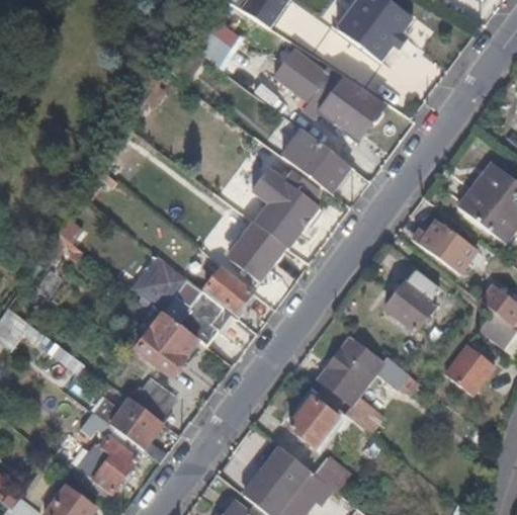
[(233,0),(249,10),(251,8),(254,3),(256,0),(233,0)]
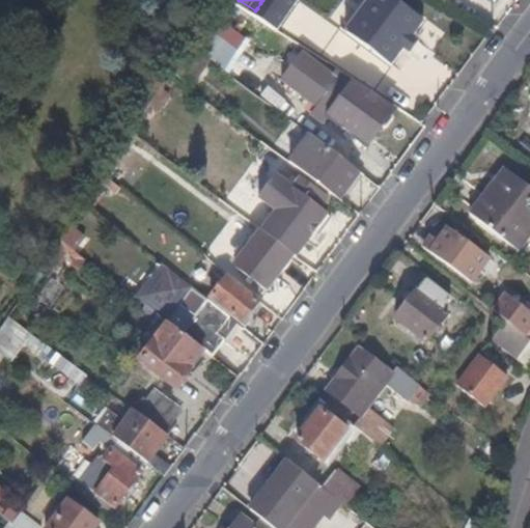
[(283,26),(324,49),(338,22),(300,0),(297,0),(283,26)]
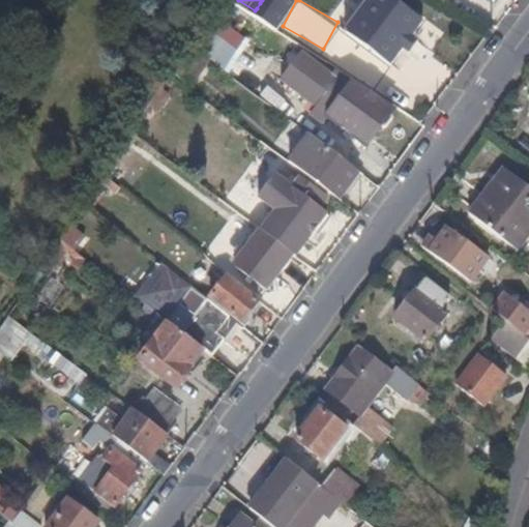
[(394,66),(428,21),(399,0),(372,0),(349,33),(362,42),(394,66)]
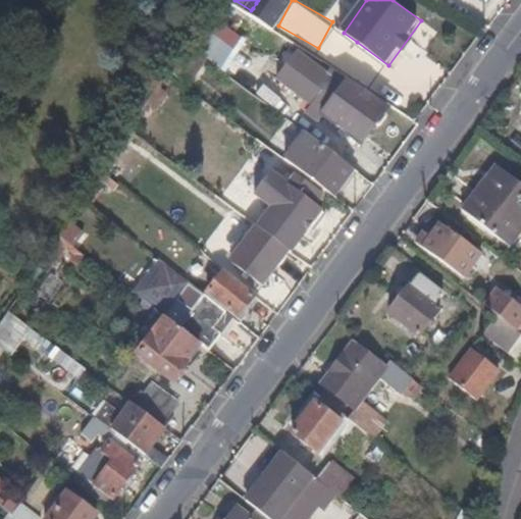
[(221,67),(233,47),(210,33),(198,53),(221,67)]
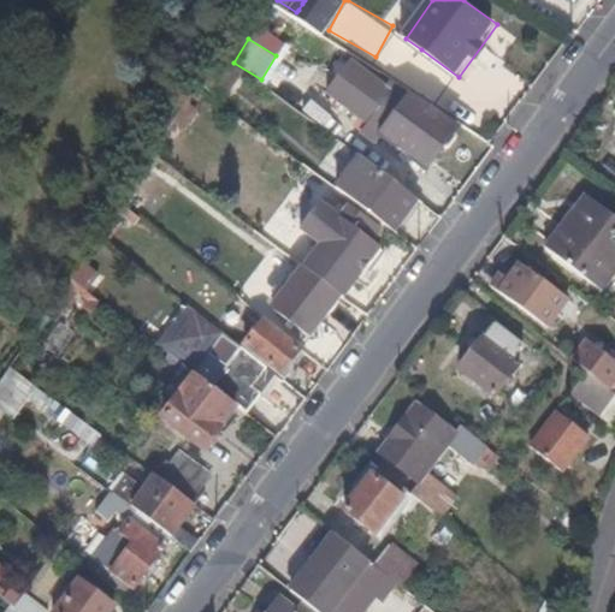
[(454,129),(392,85),(390,90),(347,59),(324,90),(366,120),(359,131),(374,141),(379,134),(389,140),(425,166),(454,129)]
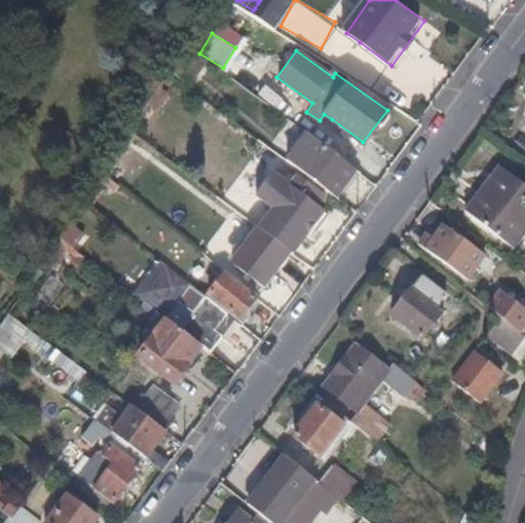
[(164,97),(167,92),(163,89),(158,86),(150,101),(157,107),(160,103),(164,97)]
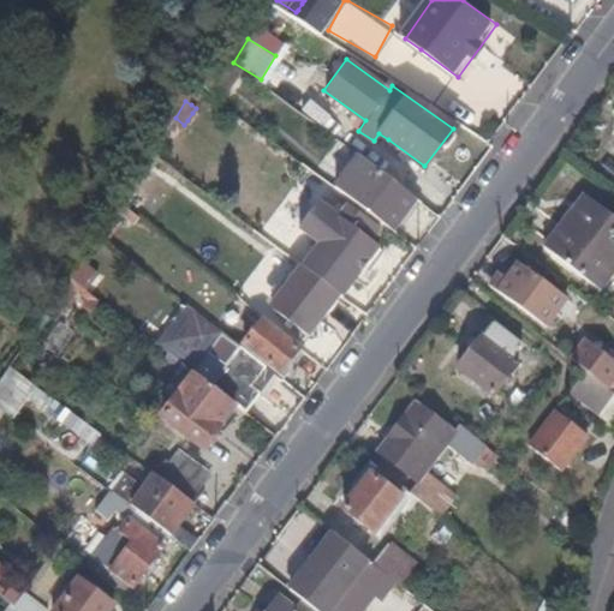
[(417,196),(392,175),(367,157),(343,190),(364,207),(377,216),(394,228),(417,196)]
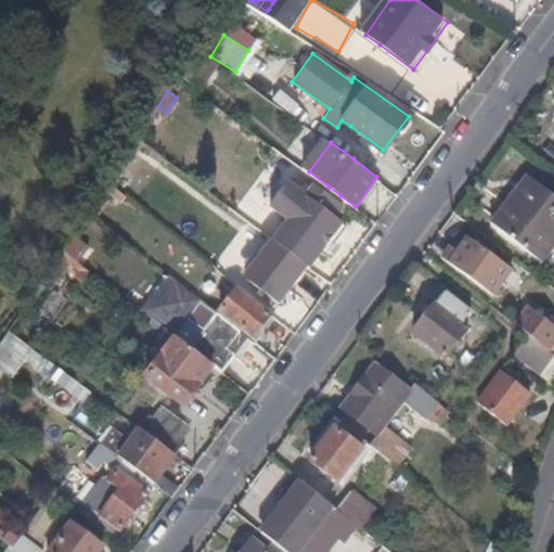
[(553,195),(548,191),(527,174),(512,193),(499,208),(489,221),(497,228),(520,247),(543,268),(553,254),(553,195)]
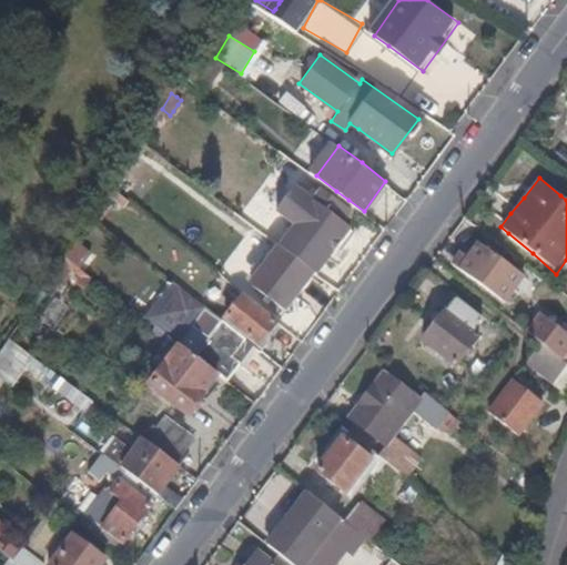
[(99,219),(119,191),(111,184),(92,213),(99,219)]
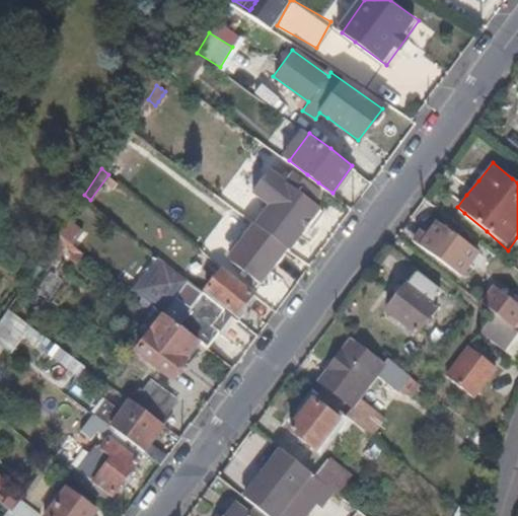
[(320,206),(316,202),(321,193),(293,173),(287,181),(269,168),(252,191),(271,204),(256,224),(270,234),(290,249),(296,240),(300,234),(320,206)]
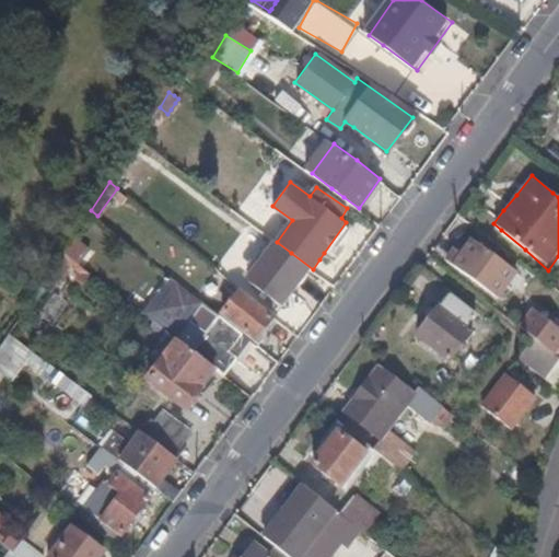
[(118,209),(128,197),(119,190),(112,205),(118,209)]
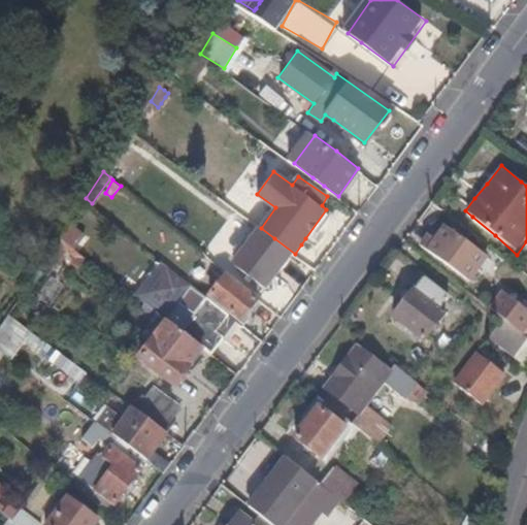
[(310,243),(332,212),(326,209),(305,238),(310,243)]
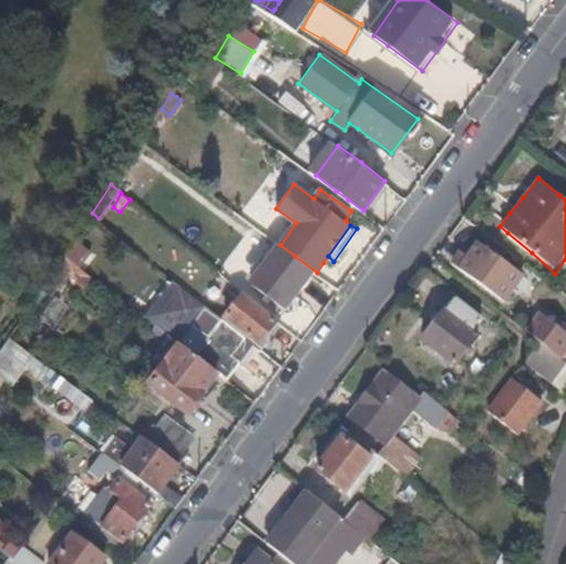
[(500,278),(505,272),(510,266),(512,263),(503,256),(491,247),(480,239),(476,243),(471,250),(467,255),(465,258),(462,263),(460,266),(471,274),(482,283),(492,290),(494,286),(500,278)]
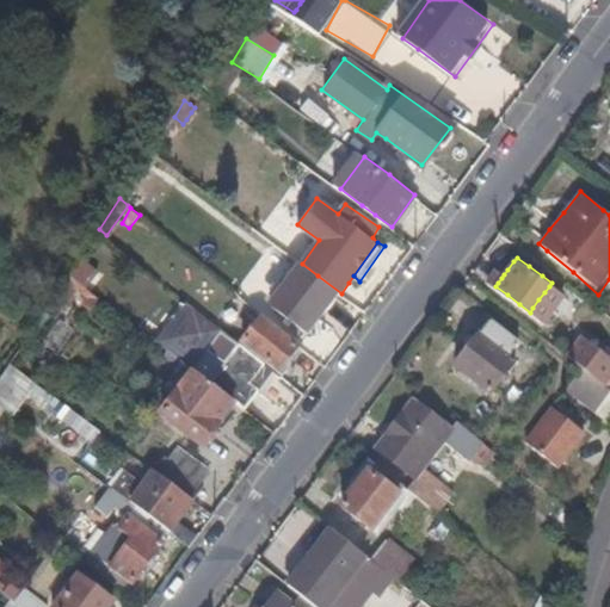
[(326,311),(342,293),(318,276),(302,264),(300,262),(295,270),(287,282),(278,293),(272,301),(271,304),(276,308),(288,316),(310,333),(319,320),(326,311)]
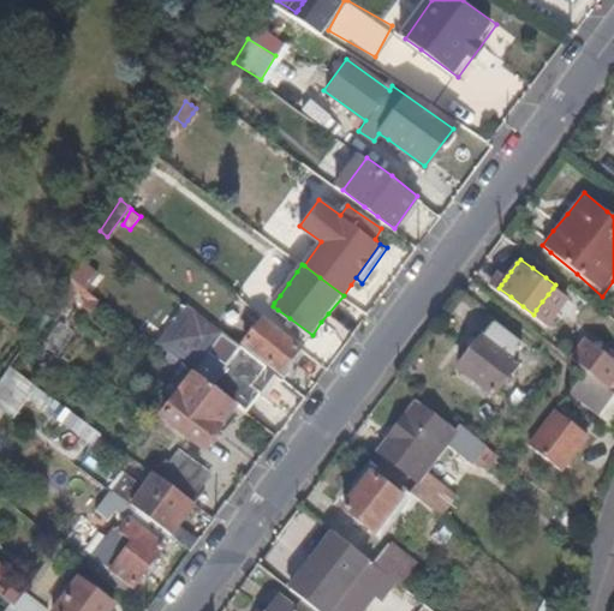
[(23,373),(76,294),(95,309),(101,299),(82,283),(71,274),(61,287),(49,306),(42,317),(34,330),(21,349),(11,364),(23,373)]
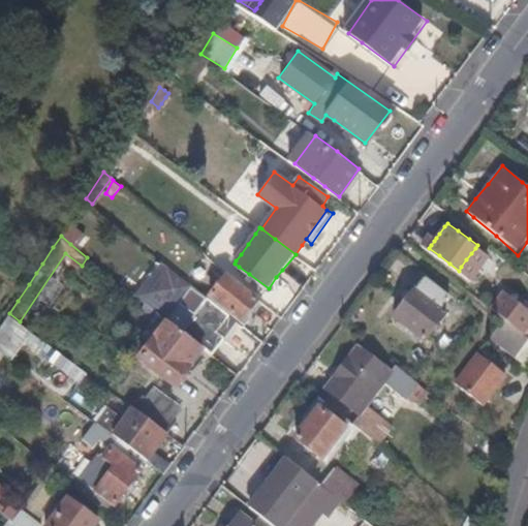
[(179,300),(191,283),(183,276),(162,259),(136,295),(147,303),(166,317),(179,300)]
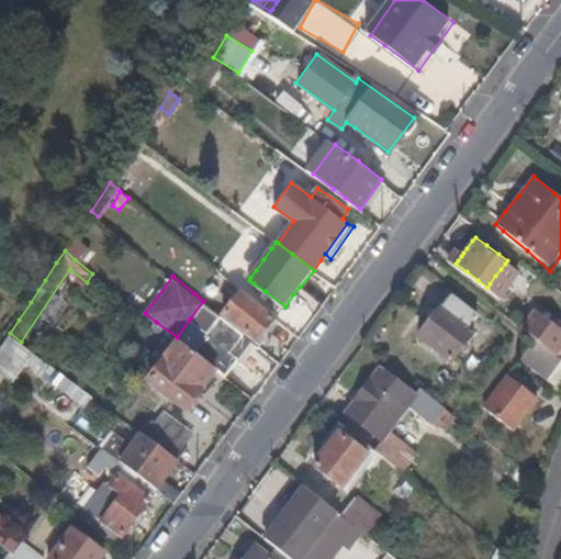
[(275,316),(276,314),(262,304),(243,288),(236,299),(229,306),(224,314),(236,322),(256,339),(275,316)]
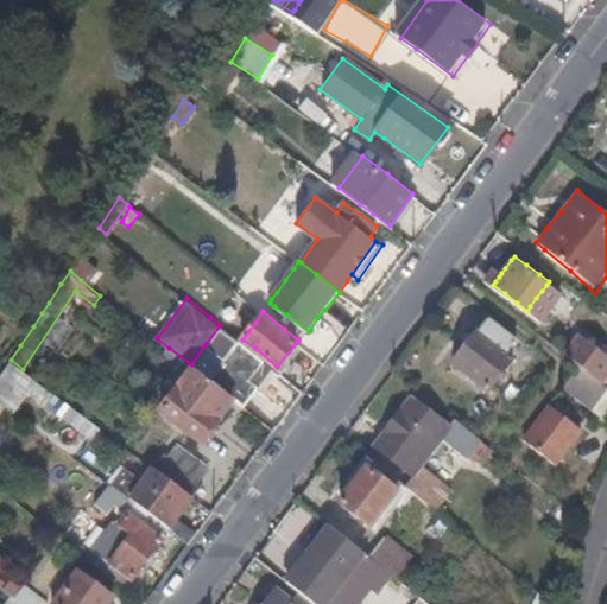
[(499,374),(513,355),(509,351),(517,338),(501,328),(487,316),(484,320),(478,329),(470,339),(462,349),(454,361),(469,373),(489,387),(499,374)]
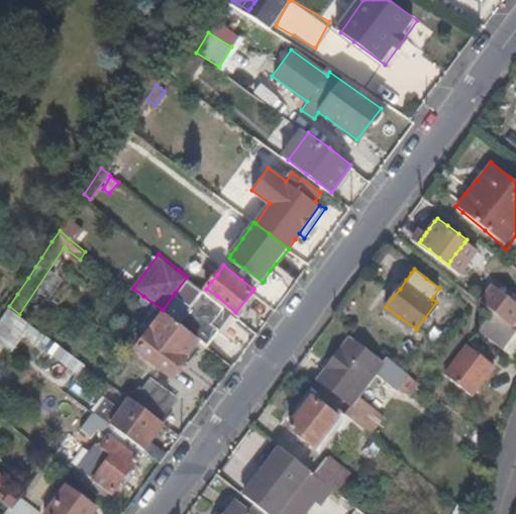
[(60,305),(74,285),(59,274),(44,294),(60,305)]
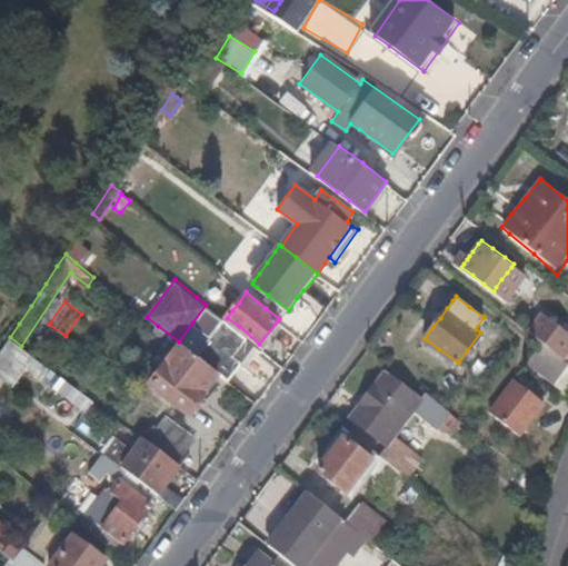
[(210,336),(223,319),(206,305),(192,323),(210,336)]
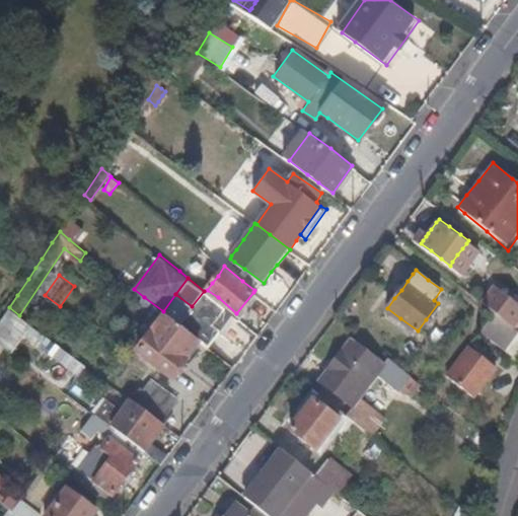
[(517,301),(509,295),(495,284),(483,301),(489,305),(495,310),(515,325),(517,321),(517,301)]
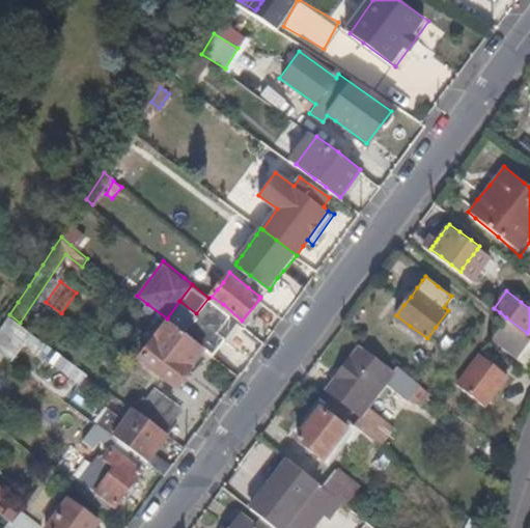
[(218,332),(230,314),(208,298),(196,313),(183,332),(193,339),(205,349),(213,355),(225,337),(218,332)]
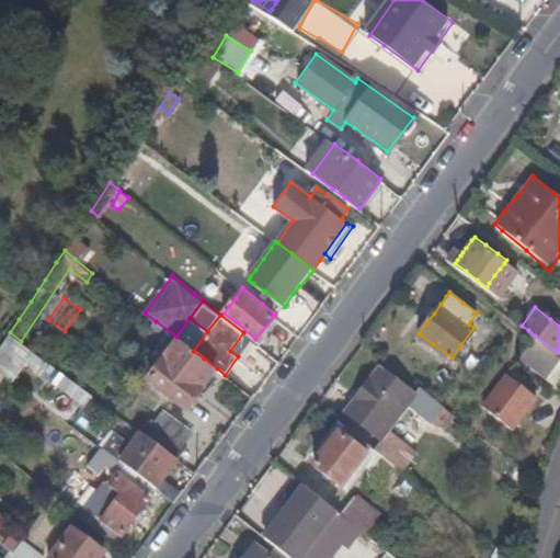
[(263,344),(281,321),(274,316),(255,339),(263,344)]
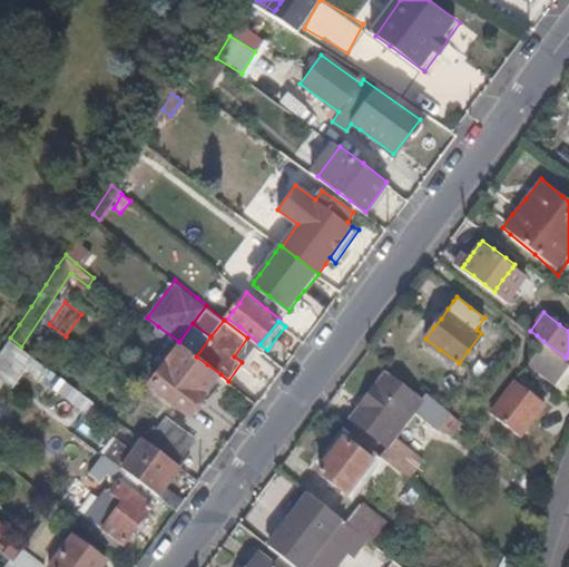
[(170,362),(183,345),(179,342),(158,326),(143,350),(157,360),(162,354),(170,362)]
